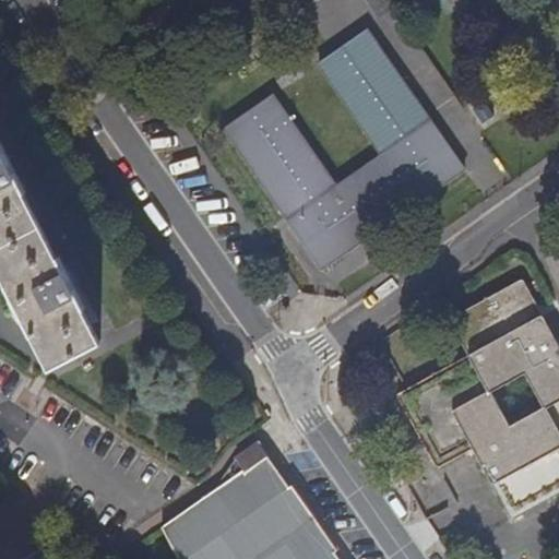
[(365,228),(369,234),(465,167),(368,27),(320,61),(383,153),(336,183),(274,92),(226,126),(287,215),(293,211),(323,257),(365,228)]
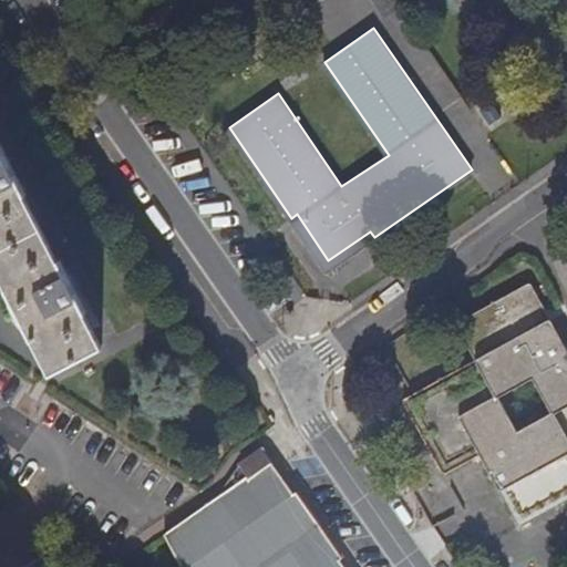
[(0,268),(52,372),(100,347),(83,312),(86,310),(59,259),(57,260),(24,195),(27,194),(0,141),(0,268)]
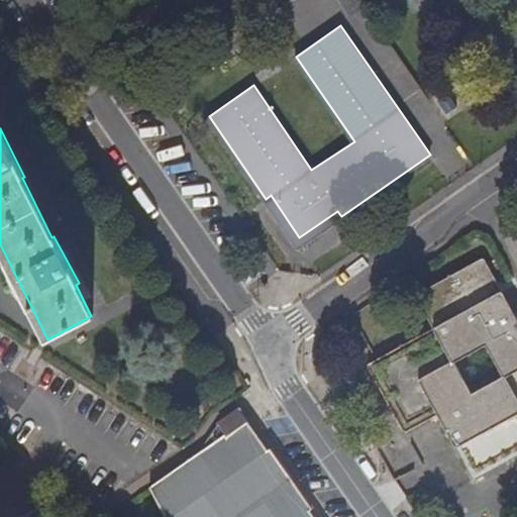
[(266,199),(271,261),(299,237),(271,195),(266,199)]
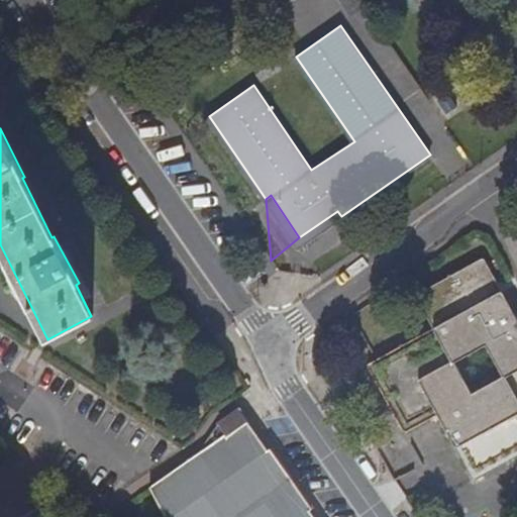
[(275,267),(341,216),(337,211),(299,237),(271,261),(275,267)]
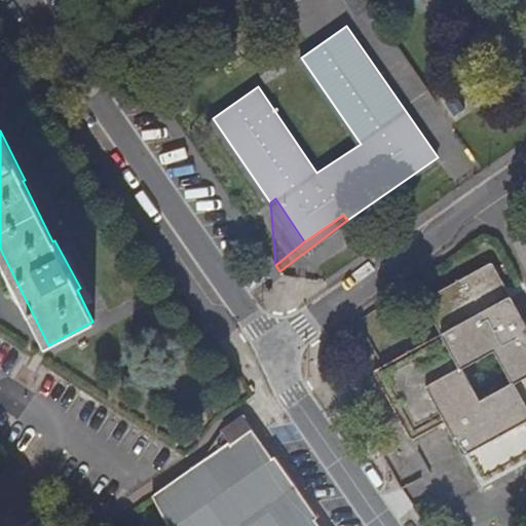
[(525,332),(522,334),(485,267),(416,306),(435,340),(368,377),(406,446),(439,428),(476,493),(525,464),(525,332)]
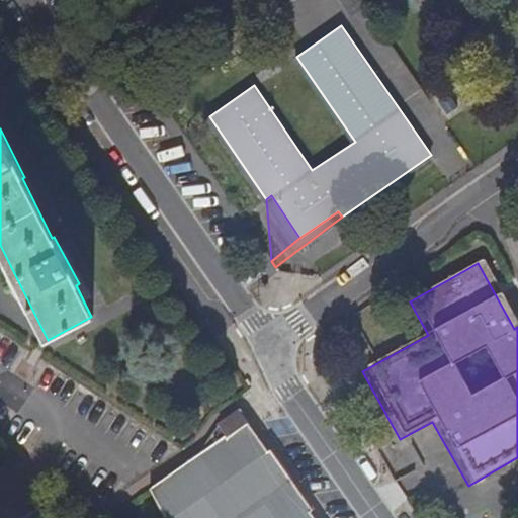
[(246,421),(238,410),(217,424),(225,435),(243,423),(246,421)]
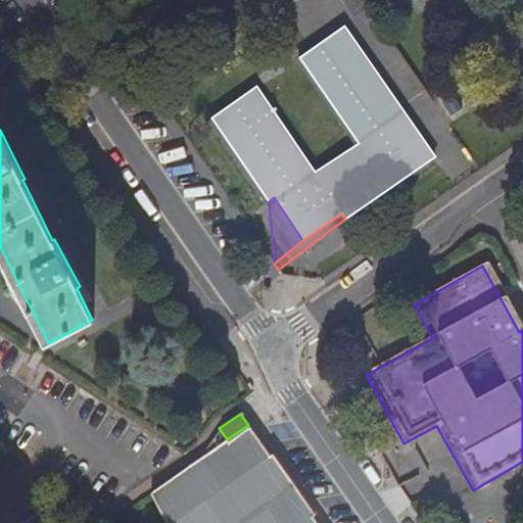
[(314,522),(245,427),(227,439),(150,492),(165,522),(314,522)]
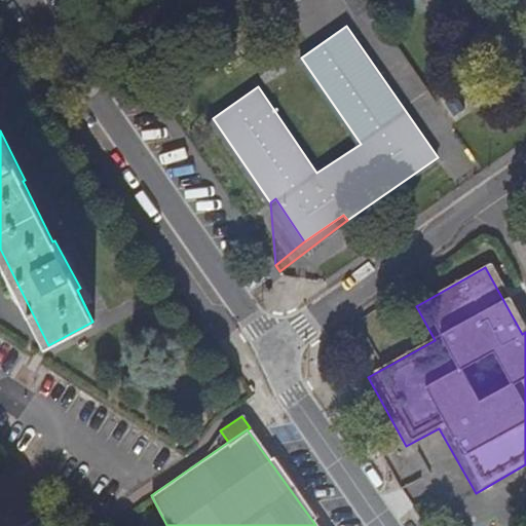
[(390,431),(376,440),(385,458),(401,450),(390,431)]
